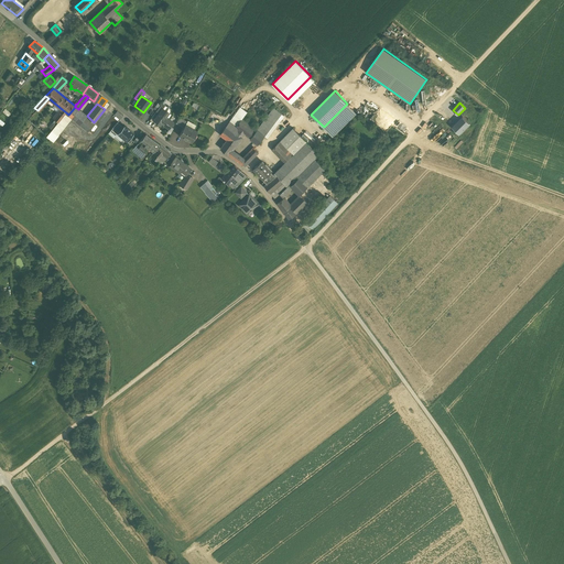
[(355,111),(347,104),(324,127),(331,134),(355,111)]
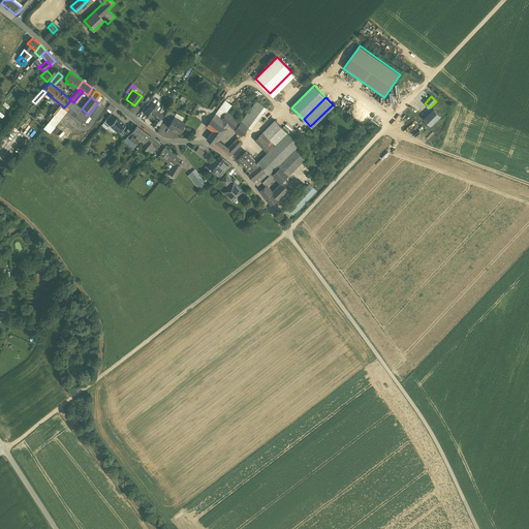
[(73,102),(70,100),(64,107),(67,111),(83,123),(88,115),(82,109),(73,102)]
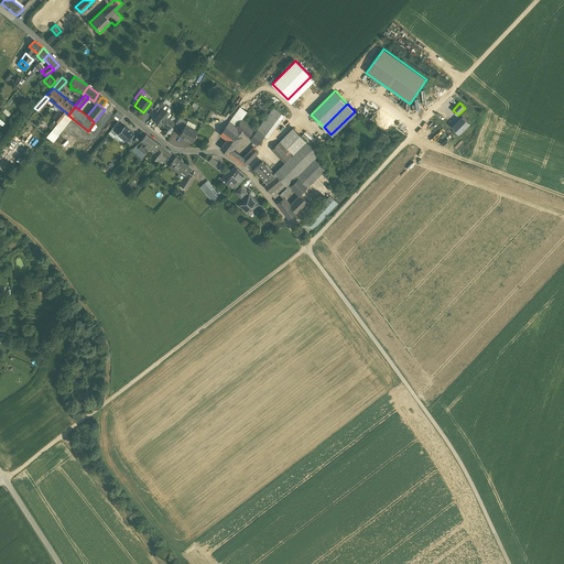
[(240,107),(230,120),(238,126),(242,119),(248,111),(240,107)]
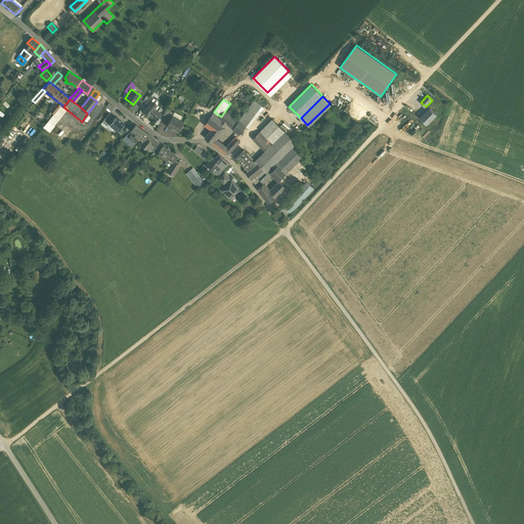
[(242,117),(238,120),(247,126),(262,105),(255,99),(242,117)]
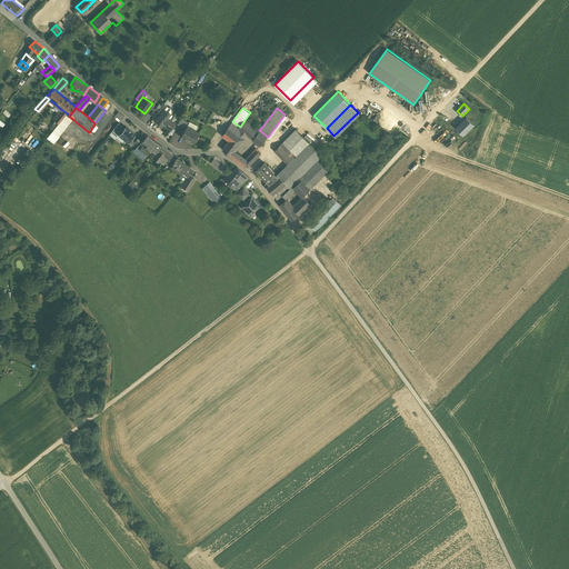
[(175,123),(168,118),(170,113),(165,109),(160,115),(156,121),(161,126),(162,125),(170,130),(172,128),(175,123)]
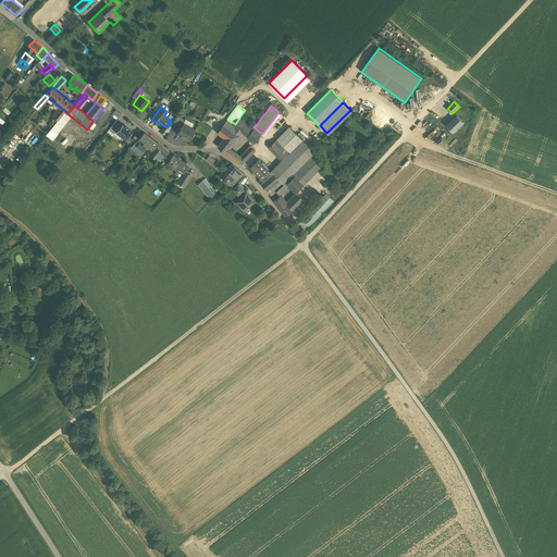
[(61,108),(53,118),(58,121),(65,111),(61,108)]
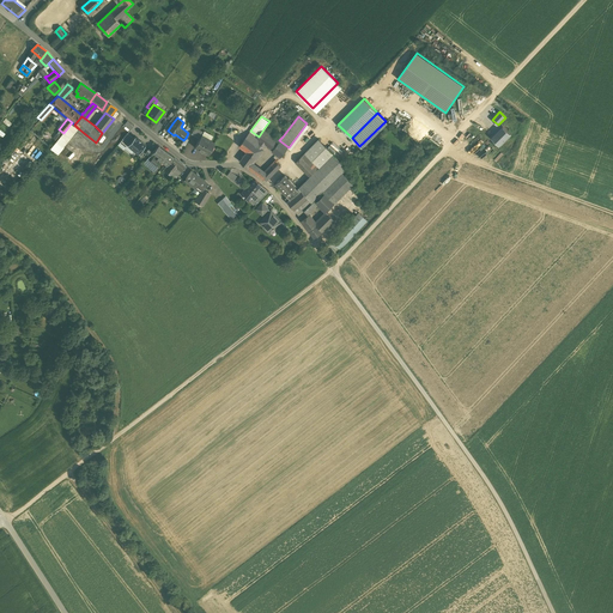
[(64,133),(50,149),(58,153),(78,128),(74,125),(72,122),(64,133)]
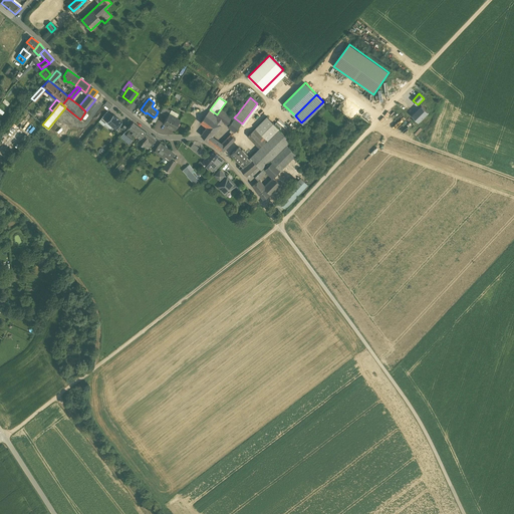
[(422,105),(412,115),(419,121),(428,112),(422,105)]
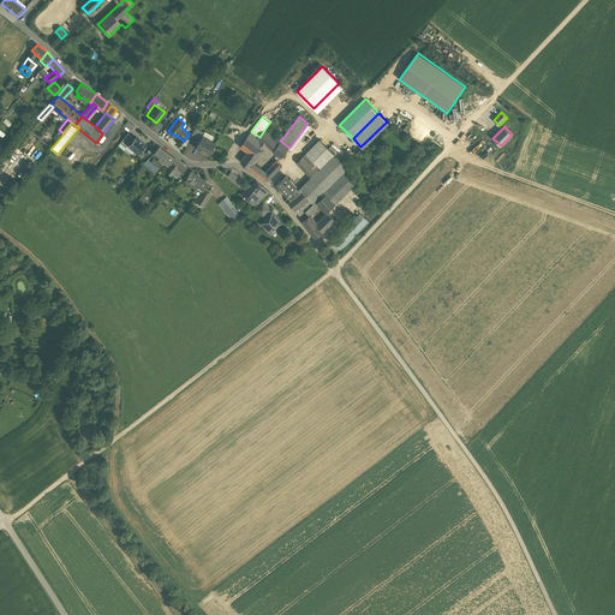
[(204,132),(196,129),(192,135),(201,138),(202,136),(204,132)]
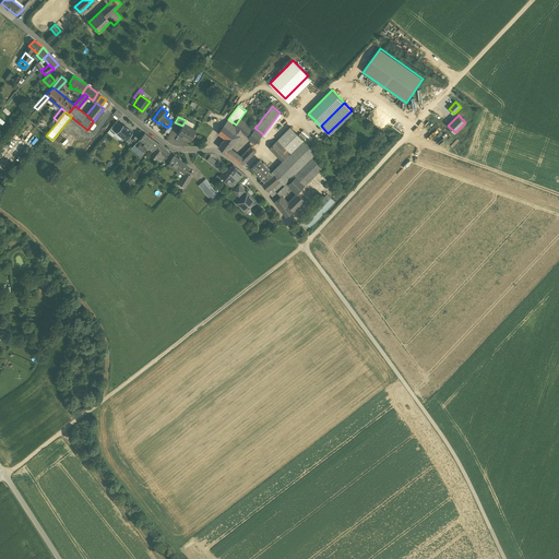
[(251,126),(240,118),(236,125),(239,127),(244,130),(250,135),(254,129),(251,126)]
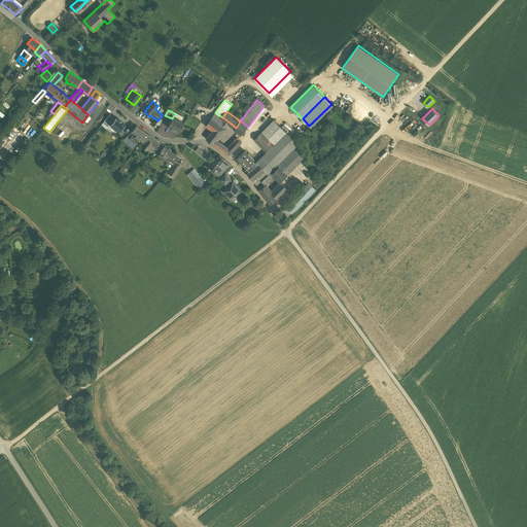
[(215,112),(206,125),(212,130),(213,130),(217,133),(218,131),(221,134),(225,129),(230,123),(225,119),(222,117),(215,112)]
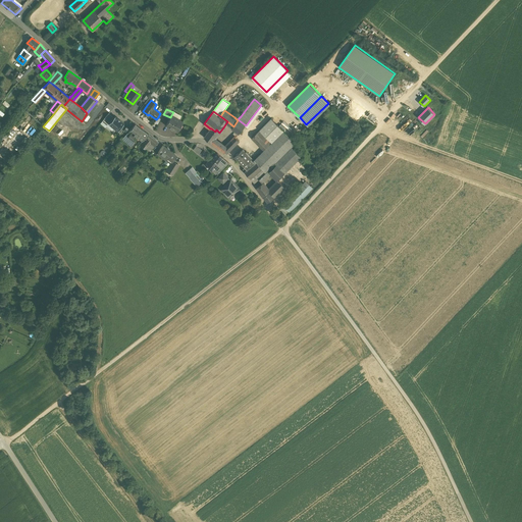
[(87,113),(82,121),(85,124),(91,116),(87,113)]
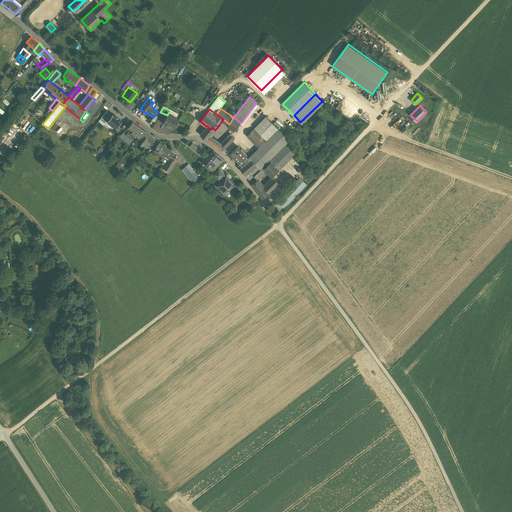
[(102,118),(106,122),(107,121),(112,116),(107,112),(102,118)]
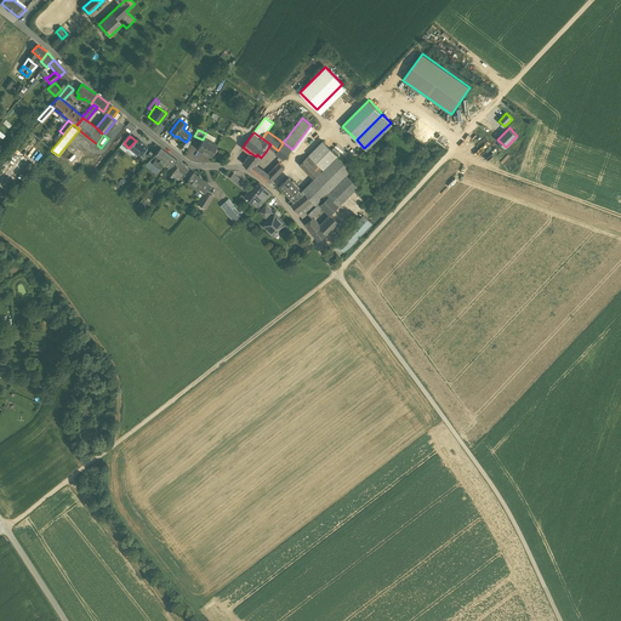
[(204,137),(203,140),(198,148),(211,157),(217,144),(204,137)]
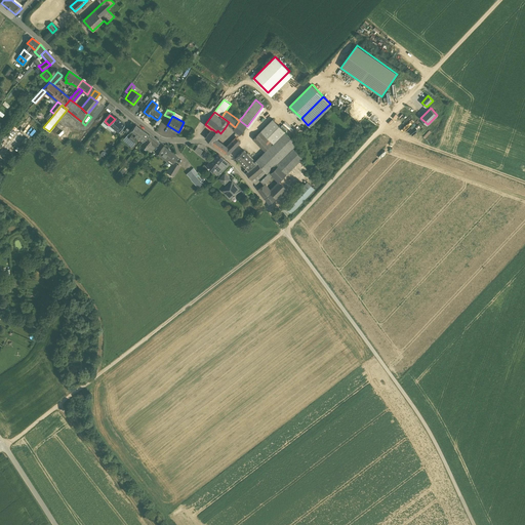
[(110,124),(119,131),(125,124),(116,117),(115,119),(110,124)]
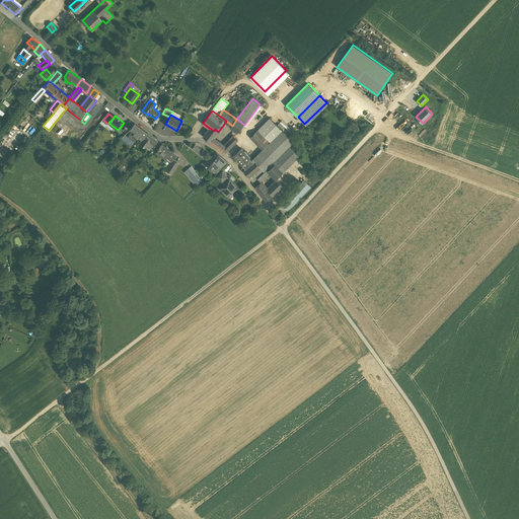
[(232,126),(231,127),(238,133),(244,125),(236,119),(236,120),(232,126)]
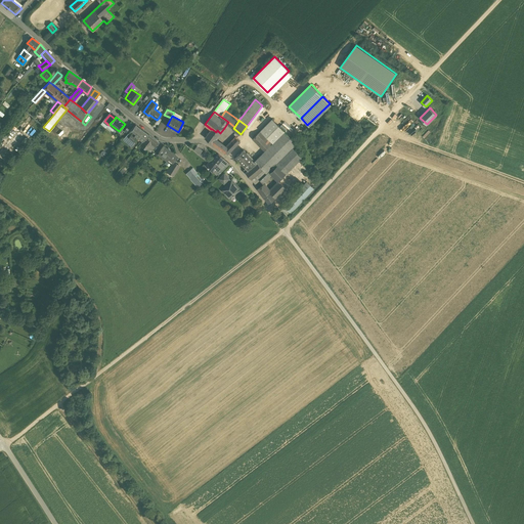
[(130,123),(124,131),(128,133),(131,129),(134,126),(130,123)]
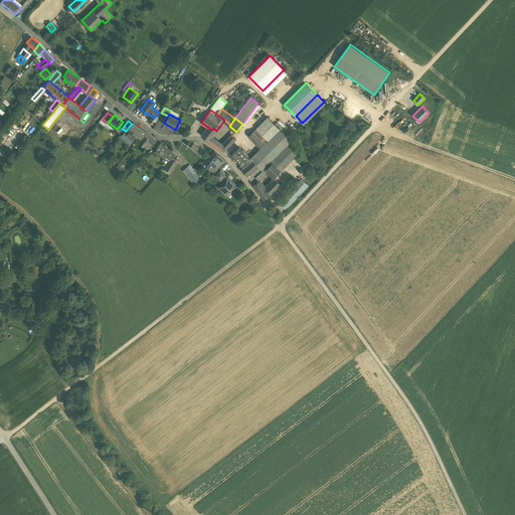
[(146,132),(133,122),(132,124),(129,127),(134,131),(133,133),(140,139),(146,132)]
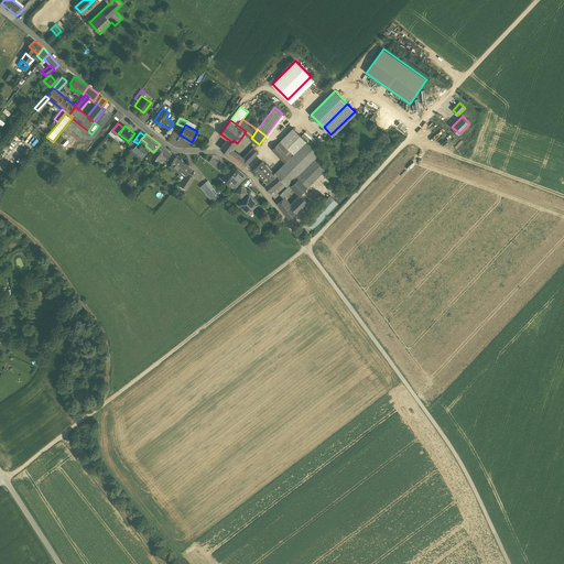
[(293,145),(284,137),(281,140),(294,153),(297,150),(293,145)]
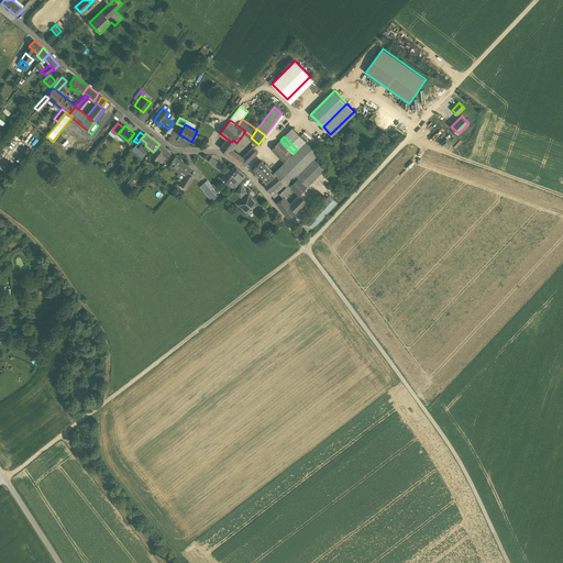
[(301,136),(293,145),(297,150),(306,141),(301,136)]
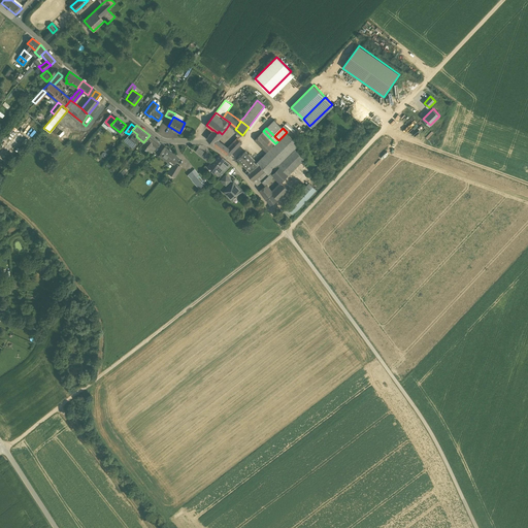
[(218,133),(213,130),(212,130),(206,138),(215,144),(222,134),(219,131),(218,133)]
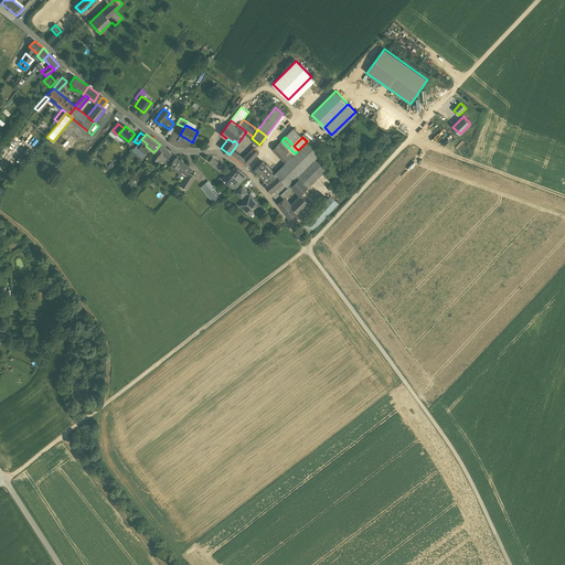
[(295,153),(281,140),(273,148),(286,161),(295,153)]
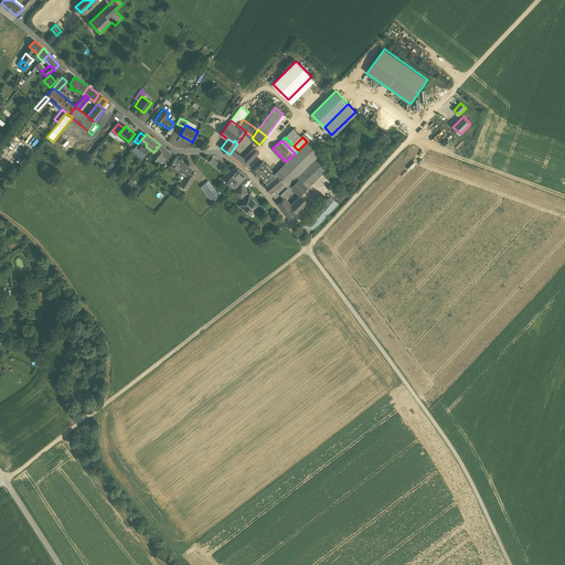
[(61,146),(67,151),(71,147),(64,141),(61,146)]
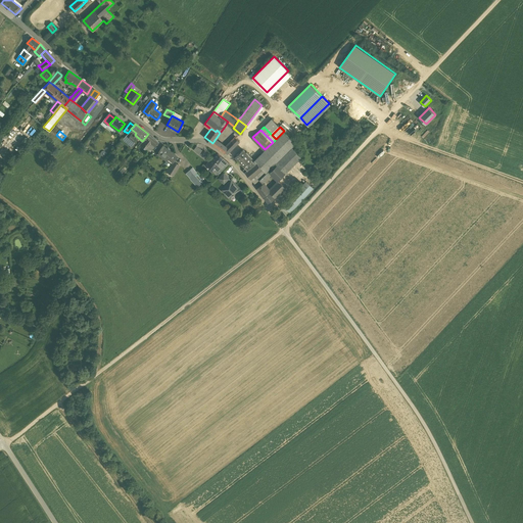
[(273,142),(265,149),(265,150),(259,155),(268,164),(271,169),(292,147),(296,143),(284,131),(276,139),(273,142)]
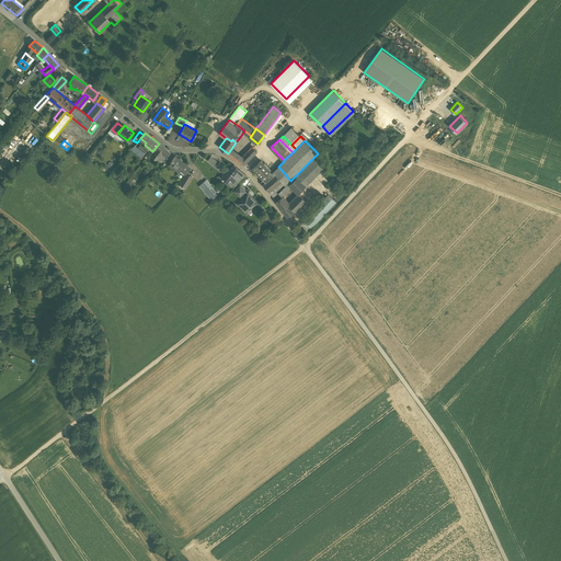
[(140,144),(137,142),(132,149),(134,151),(140,144)]
